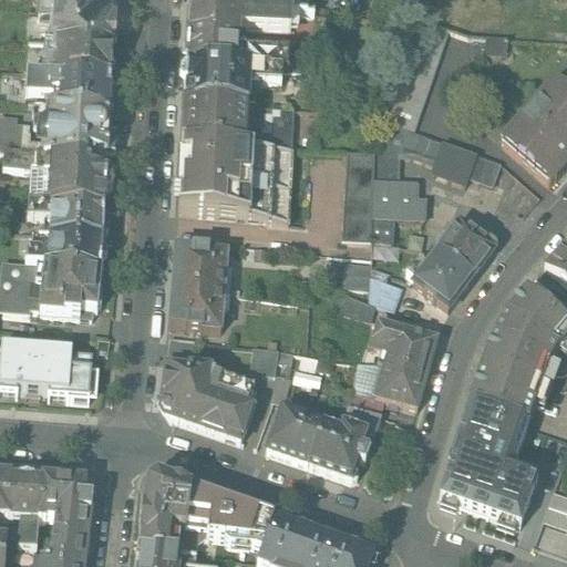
[(39,0),(39,14),(49,16),(113,19),(113,0),(39,0)]
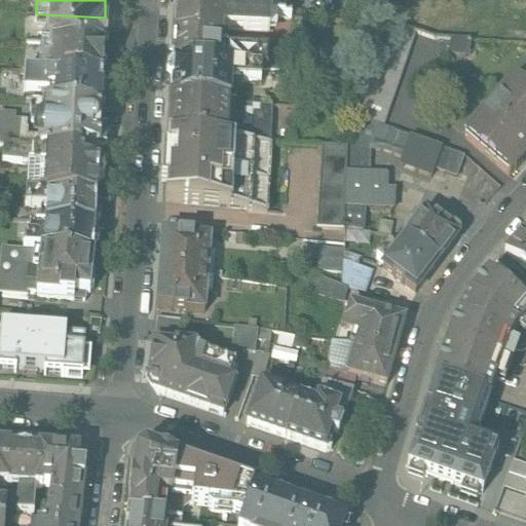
[(175,0),(175,12),(269,17),(286,19),(287,0),(175,0)]
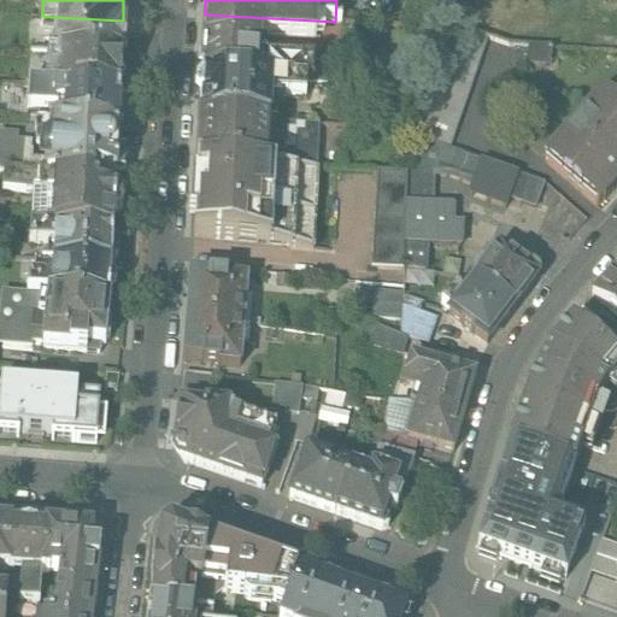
[(505,0),(469,0),(459,28),(487,36),(493,39),(505,0)]
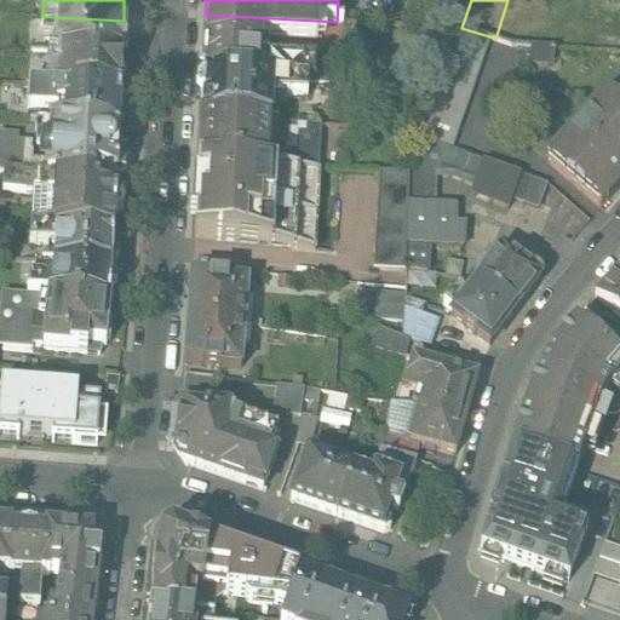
[(317,21),(206,15),(204,46),(259,49),(260,35),(316,39),(317,21)]
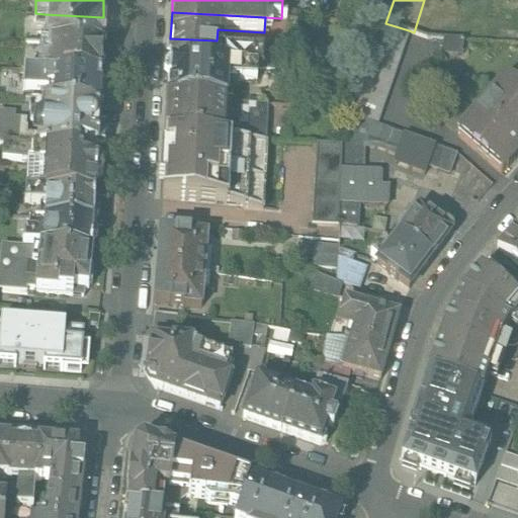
[(103,17),(45,14),(44,26),(41,26),(40,44),(101,47),(101,42),(103,41),(104,39),(105,35),(105,32),(104,29),(102,28),(103,17)]
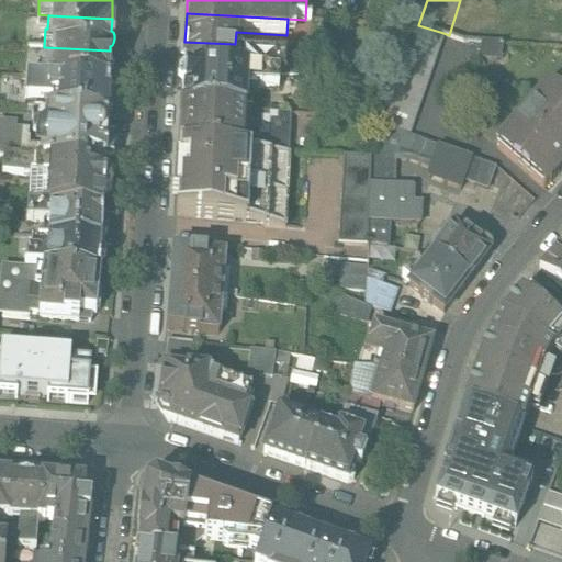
[(418,25),(383,127),(407,136),(444,33),(418,25)]
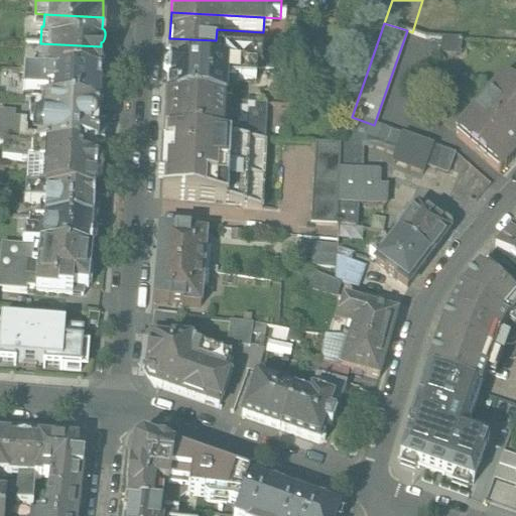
[(216,40),(169,38),(168,65),(215,67),(216,51),(216,40)]
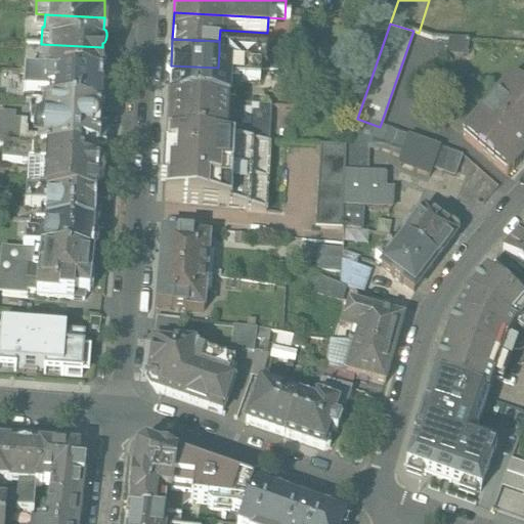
[(469,41),(448,39),(447,54),(467,55),(469,41)]
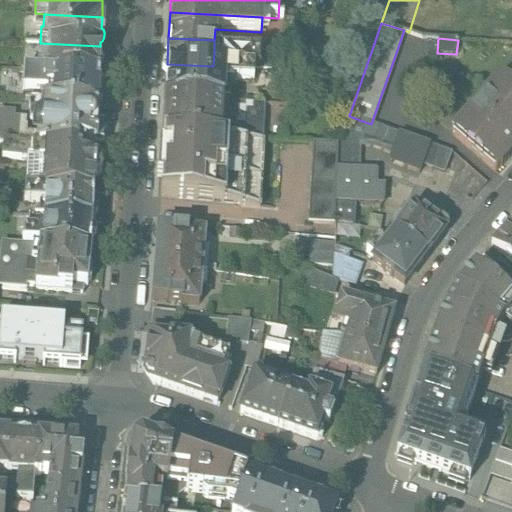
[(100,46),(40,43),(39,59),(41,59),(41,72),(98,75),(99,63),(101,62),(102,60),(103,56),(103,53),(102,51),(100,50),(100,46)]
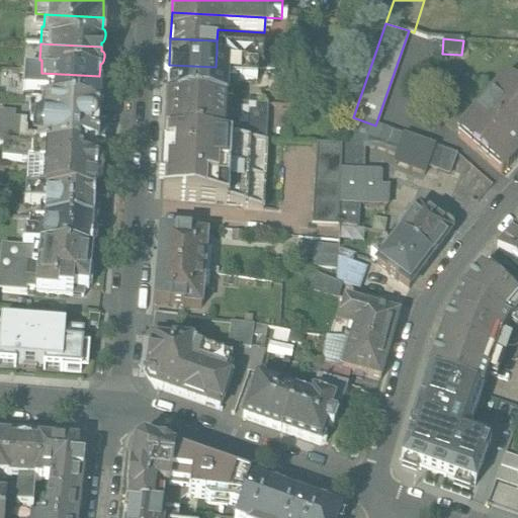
[(263,54),(217,52),(216,67),(228,68),(262,69),(263,54)]
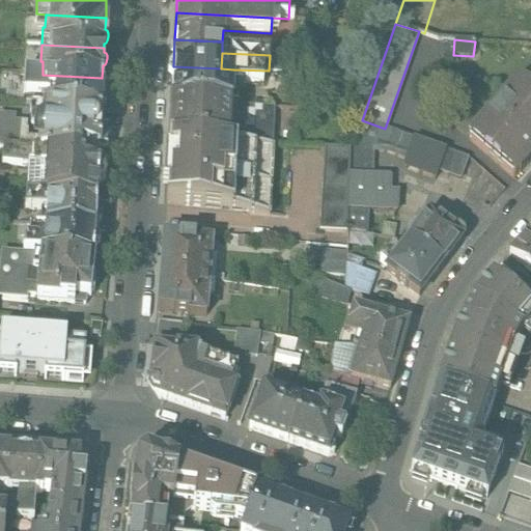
[(221,68),(173,66),(171,104),(231,107),(233,70),(221,68)]
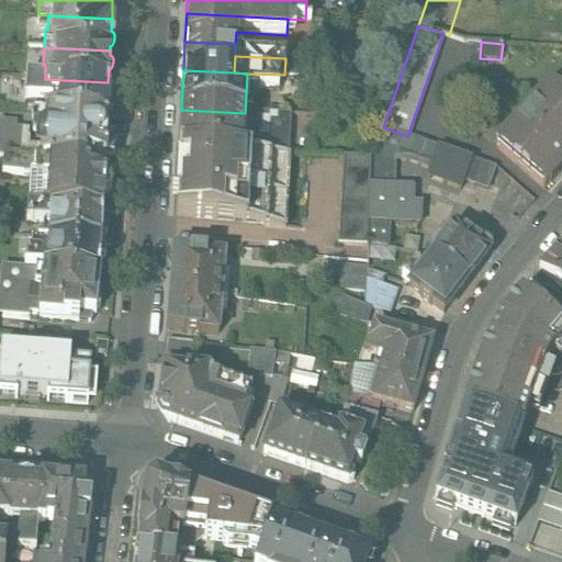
[(45,79),(25,78),(24,98),(43,99),(43,114),(107,117),(107,113),(109,113),(111,112),(111,104),(109,102),(108,102),(108,82),(45,79)]
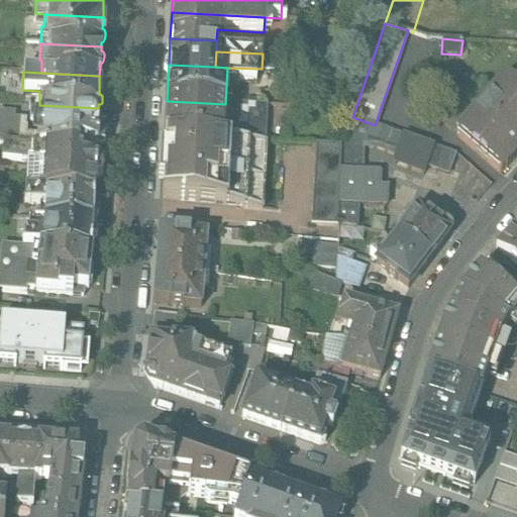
[(495,93),(467,126),(472,130),(463,139),(459,134),(457,136),(500,174),(516,153),(516,93),(505,83),(503,85),(508,89),(500,98),(495,93)]
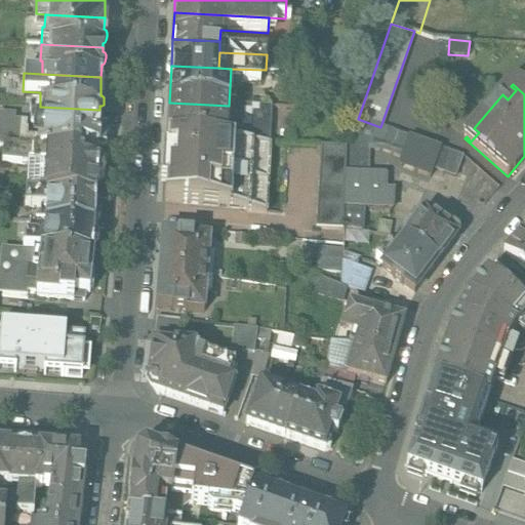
[(229,106),(169,103),(167,139),(270,144),(272,108),(235,106),(235,107),(229,106)]
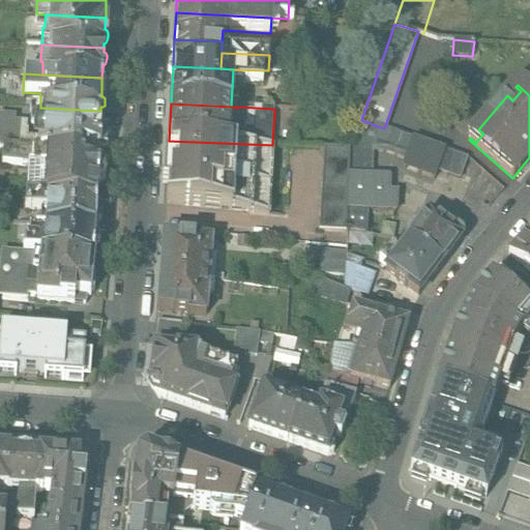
[(40,108),(34,107),(33,112),(41,112),(39,154),(87,156),(87,149),(97,150),(98,147),(100,147),(107,143),(108,134),(104,128),(99,127),(100,111),(40,108)]
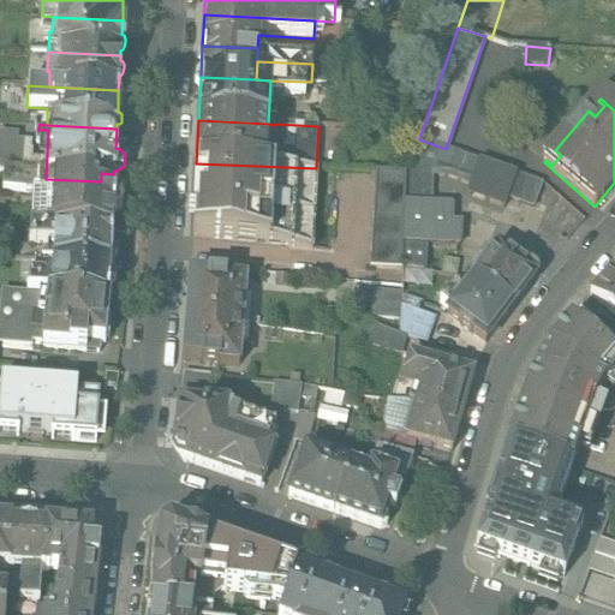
[(419,139),(407,173),(406,173),(402,268),(424,272),(425,246),(458,248),(459,226),(448,226),(449,208),(429,207),(431,178),(446,178),(470,187),(466,197),(505,209),(508,198),(533,207),(543,184),(446,149),(419,139)]
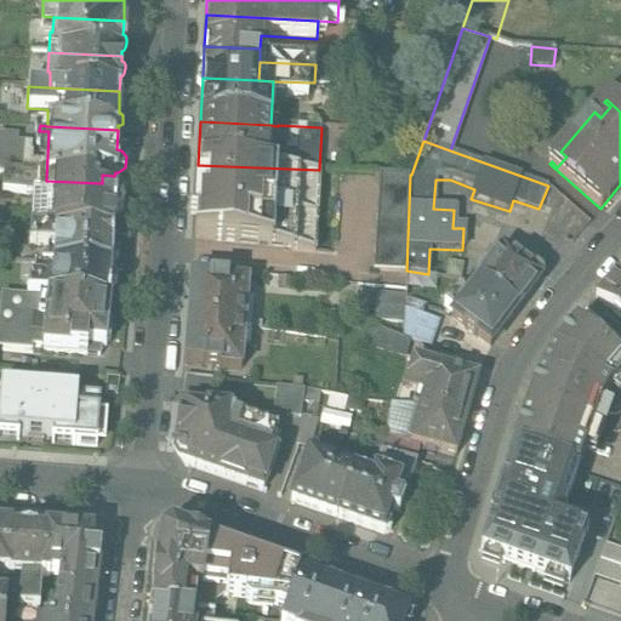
[(18,161),(0,158),(0,175),(4,176),(17,177),(18,161)]
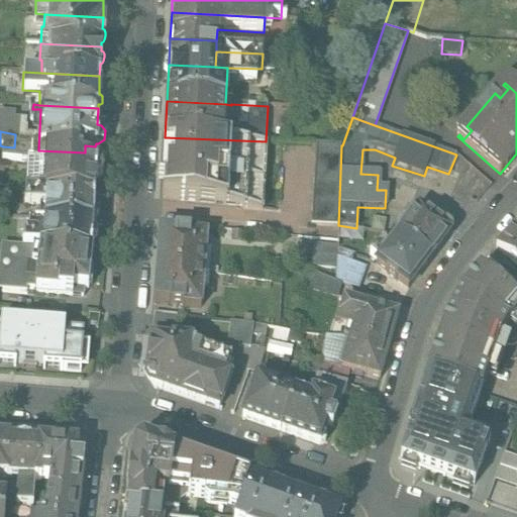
[(266,141),(165,137),(162,199),(262,209),(266,141)]
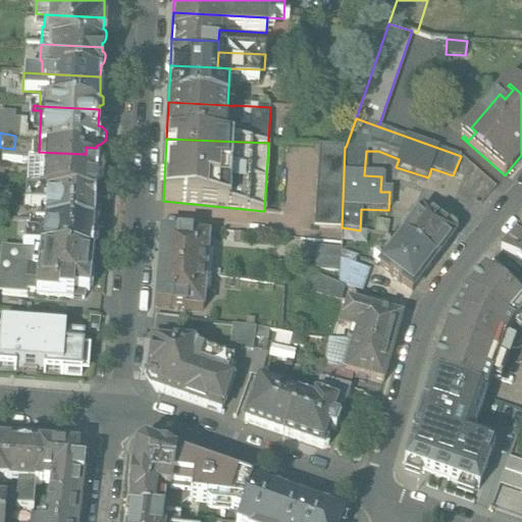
[(345,147),(318,146),(313,228),(342,230),(342,227),(345,147)]
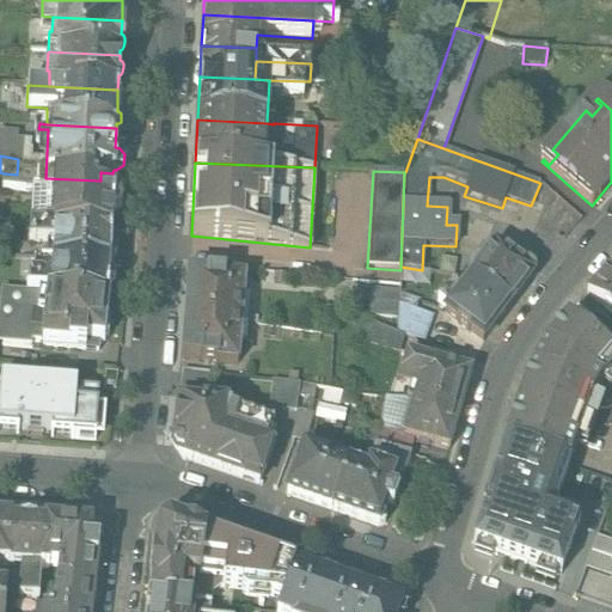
[(46,178),(44,178),(17,175),(4,173),(1,189),(32,194),(31,225),(37,226),(110,230),(111,212),(115,213),(120,209),(122,207),(122,196),(120,193),(115,190),(101,189),(101,181),(46,178)]
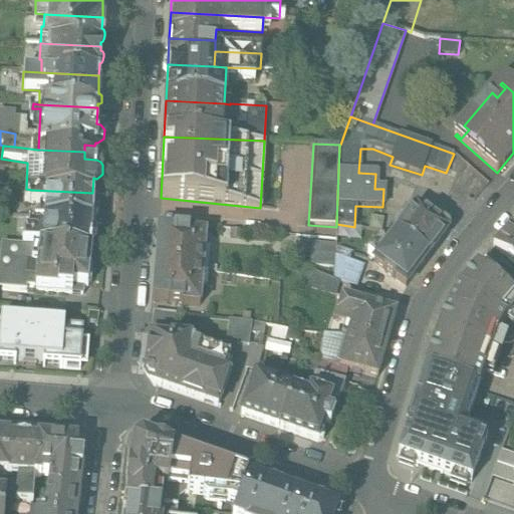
[(31,190),(25,190),(24,205),(41,205),(40,219),(91,221),(91,219),(96,215),(96,208),(92,204),(92,193),(31,190)]
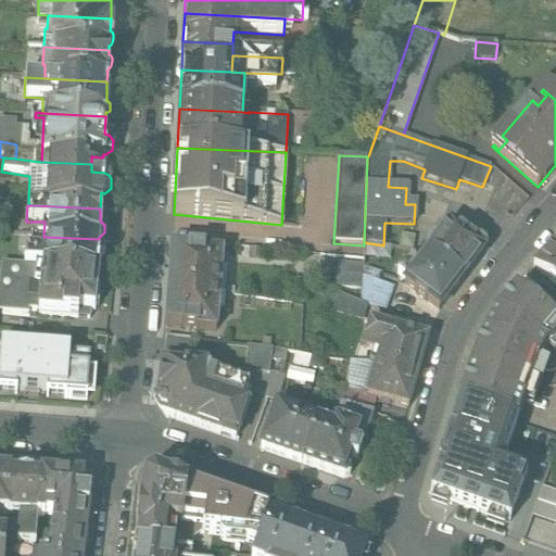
[(467,239),(449,225),(427,254),(462,280),(484,251),(484,249),(483,247),(472,238),(470,237),(468,238),(467,239)]
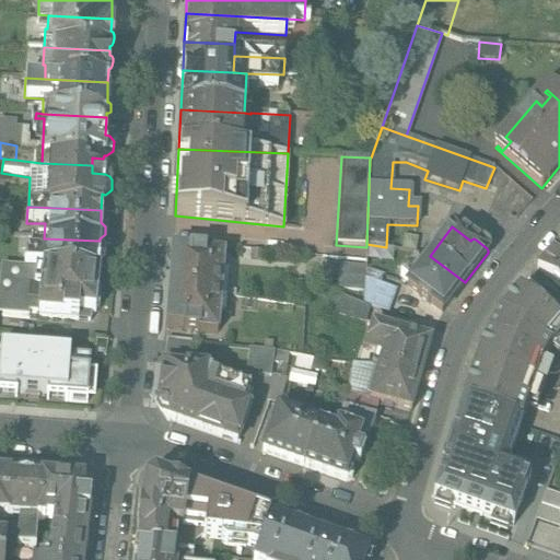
[(44,238),(33,237),(32,253),(25,252),(25,267),(97,275),(98,259),(104,254),(105,247),(98,244),(100,241),(44,238)]
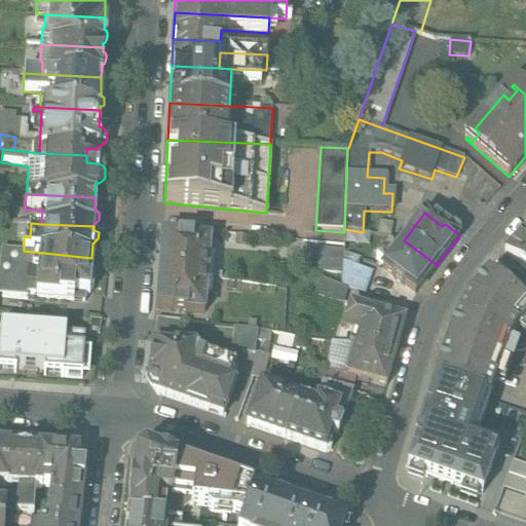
[(525,227),(504,252),(525,270),(525,227)]
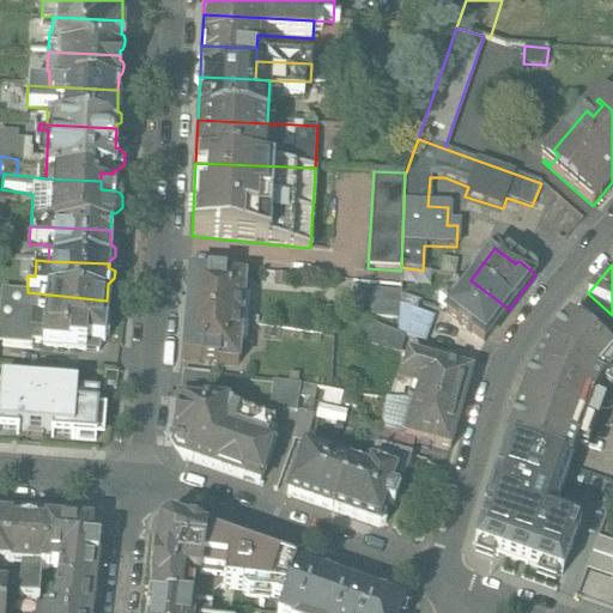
[(224,278),(207,275),(207,280),(189,279),(187,319),(246,323),(248,304),(242,304),(244,280),(224,278)]
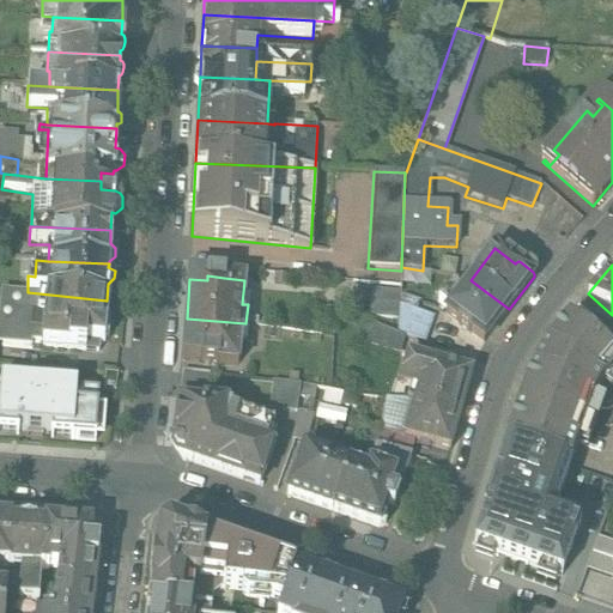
[(509,309),(471,280),(445,315),(459,326),(457,327),(469,335),(471,333),(484,343),(509,309)]
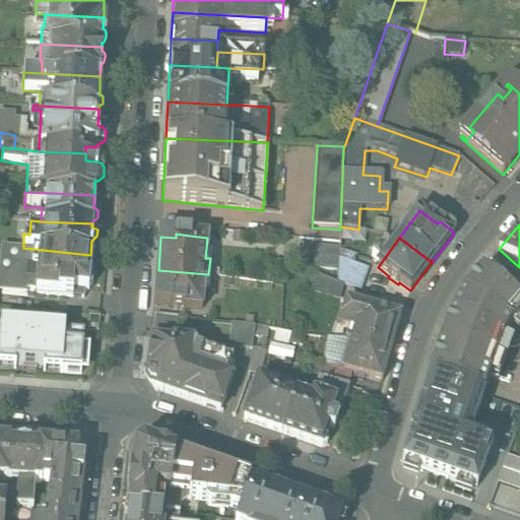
[(23,248),(6,247),(6,249),(22,251),(20,258),(18,263),(16,266),(14,270),(10,274),(3,279),(2,294),(26,296),(26,291),(36,293),(36,294),(71,297),(72,290),(87,291),(91,285),(91,276),(89,270),(90,255),(23,248)]
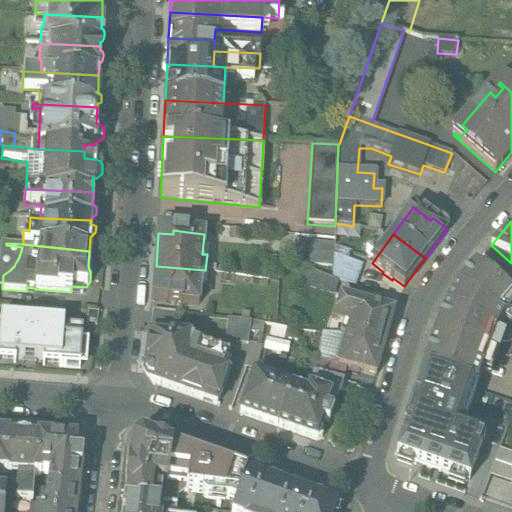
[(333,245),(312,243),(310,265),(331,268),(333,245)]
